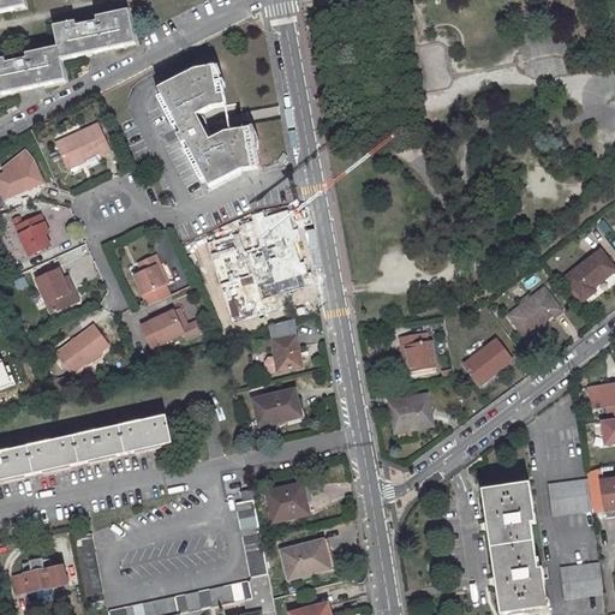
[(22,0),(0,0),(0,15),(25,10),(22,0)]
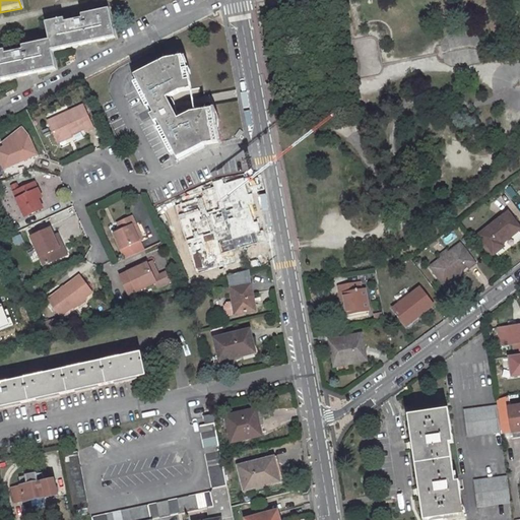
[(72,19),(46,24),(52,52),(123,38),(120,19),(118,10),(90,15),(90,20),(73,23),(72,19)]
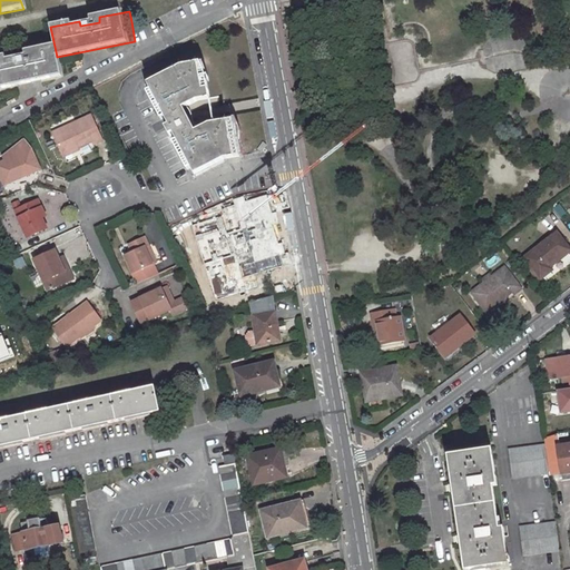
[(0,91),(59,79),(53,50),(25,56),(25,60),(6,64),(5,59),(0,59),(0,91)]
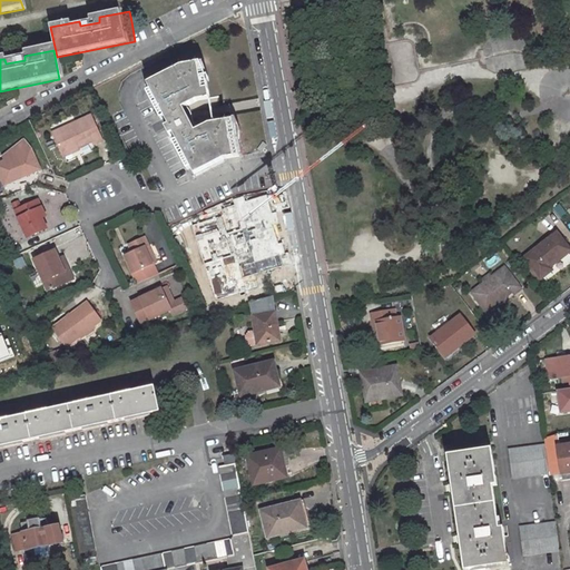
[(147,84),(149,89),(164,117),(168,125),(164,127),(168,136),(173,134),(176,141),(190,168),(194,175),(224,159),(234,157),(227,120),(209,125),(195,131),(183,108),(197,100),(209,98),(207,88),(203,89),(197,62),(182,66),(147,84)]
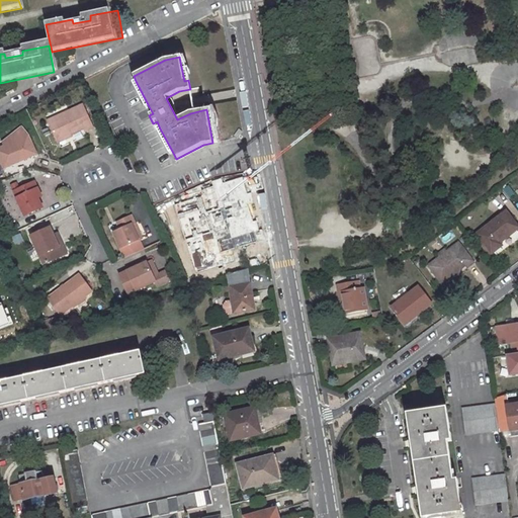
[(182,57),(179,57),(184,81),(188,80),(187,69),(182,57)]
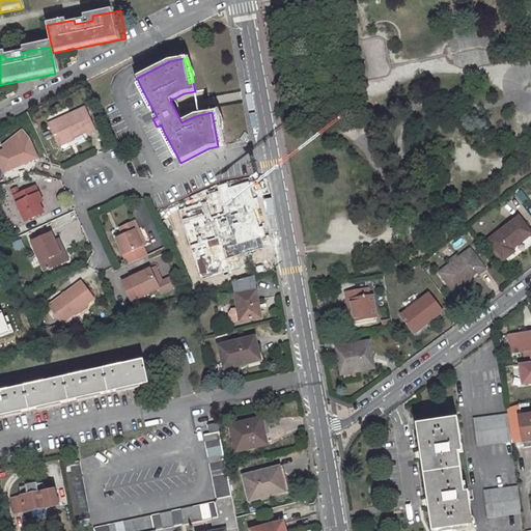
[(139,83),(136,85),(148,111),(152,109),(139,83)]
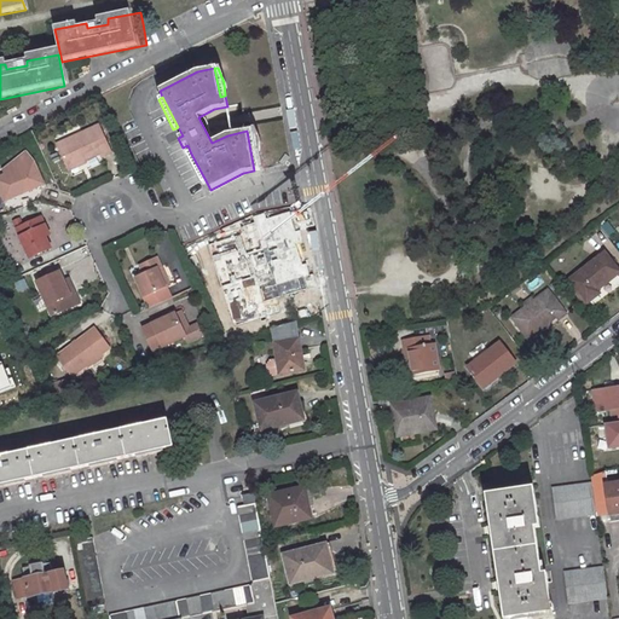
[(98,128),(57,146),(68,171),(99,156),(102,158),(111,155),(98,128)]
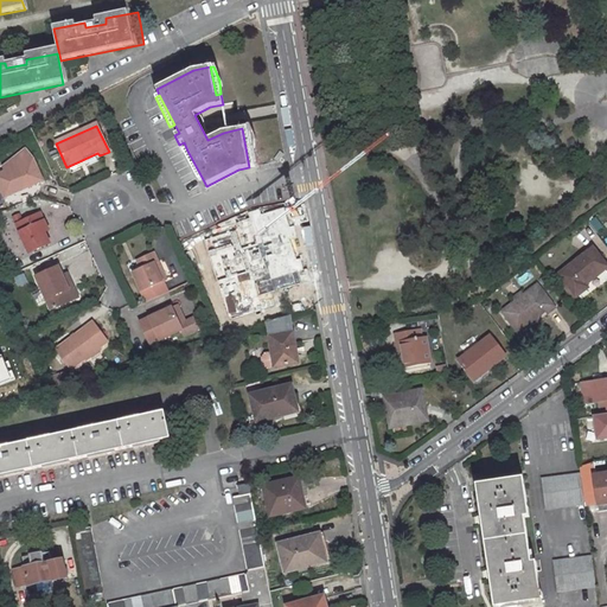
[(248,127),(242,128),(249,167),(255,166),(248,127)]
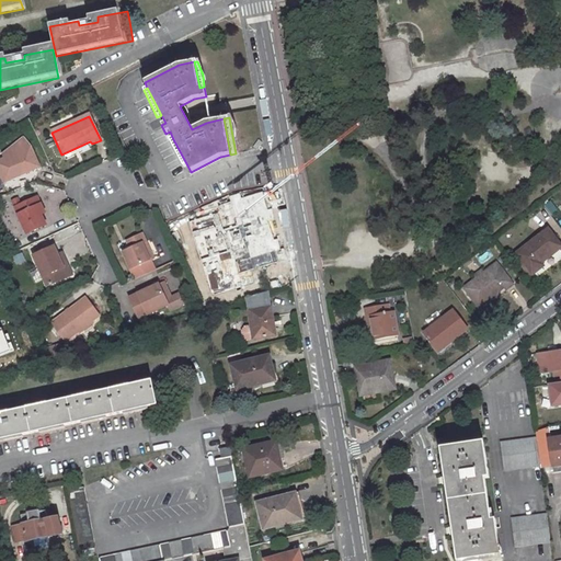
[(4,161),(0,162),(0,175),(3,182),(22,172),(23,175),(38,168),(29,149),(21,139),(2,157),(4,161)]
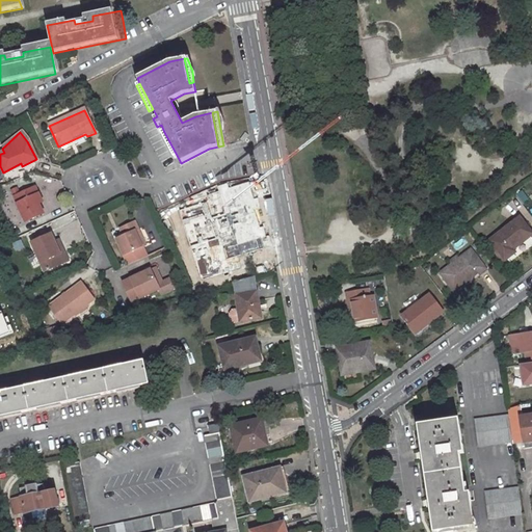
[(175,158),(178,157),(164,132),(161,133),(175,158)]
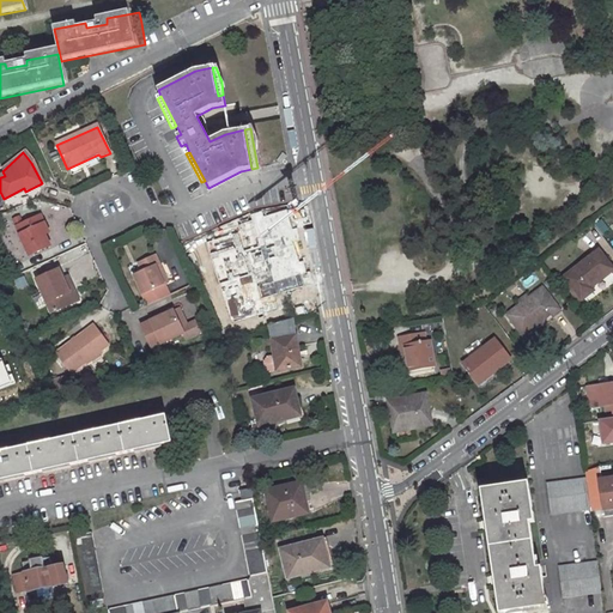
[(24,188),(4,199),(5,202),(25,192),(24,188)]
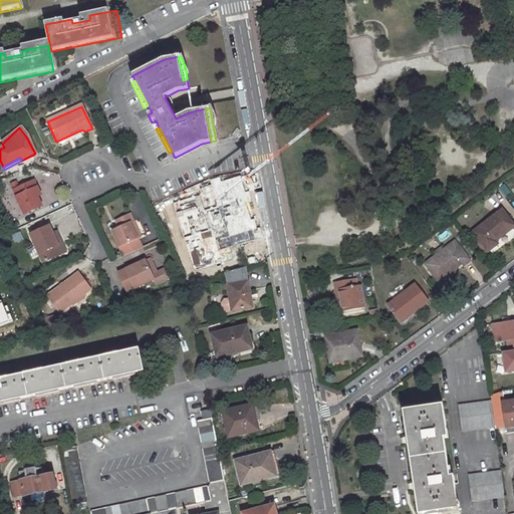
[(32,182),(12,193),(24,217),(41,208),(36,198),(32,191),(36,190),(32,182)]
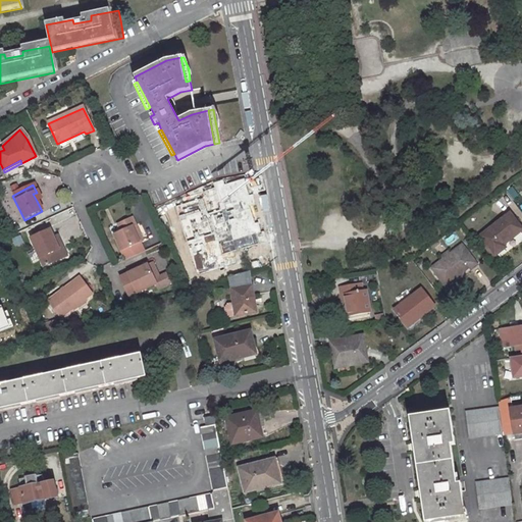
[(508,193),(514,200),(520,194),(513,188),(508,193)]
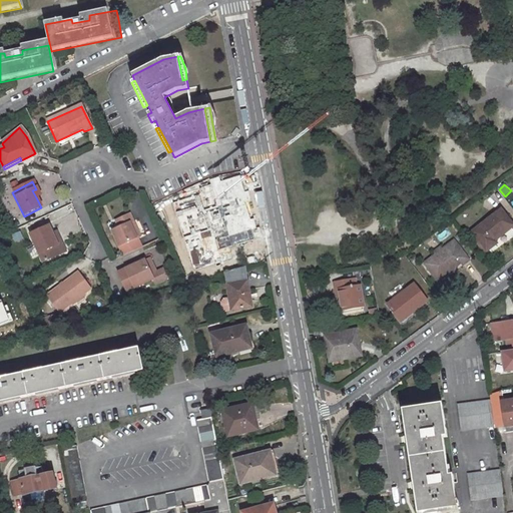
[(213,193),(192,204),(207,235),(225,226),(214,204),(217,202),(213,193)]
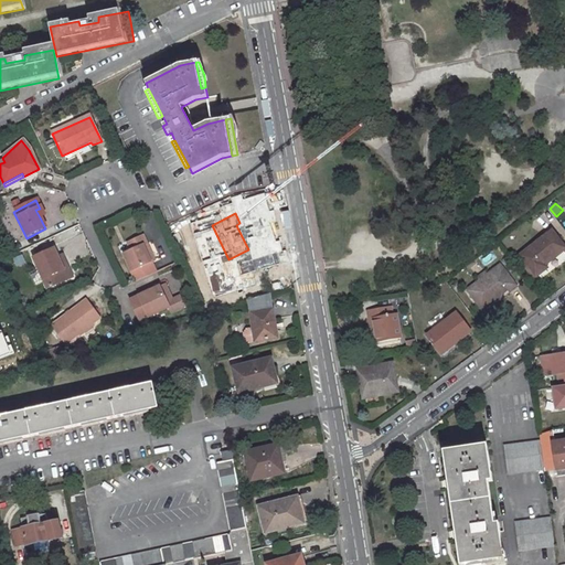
[(240,223),(236,225),(248,249),(255,246),(243,222),(240,223)]
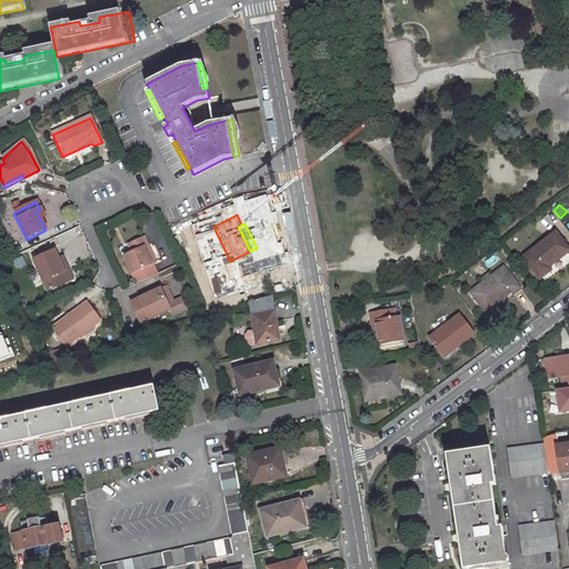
[(540,278),(550,269),(548,266),(568,250),(568,249),(555,231),(523,256),(540,278)]
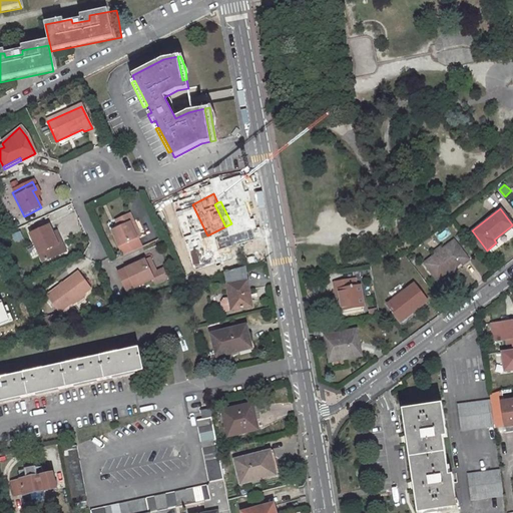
[(113,229),(126,257),(143,247),(138,237),(131,221),(134,220),(131,212),(116,219),(120,226),(113,229)]
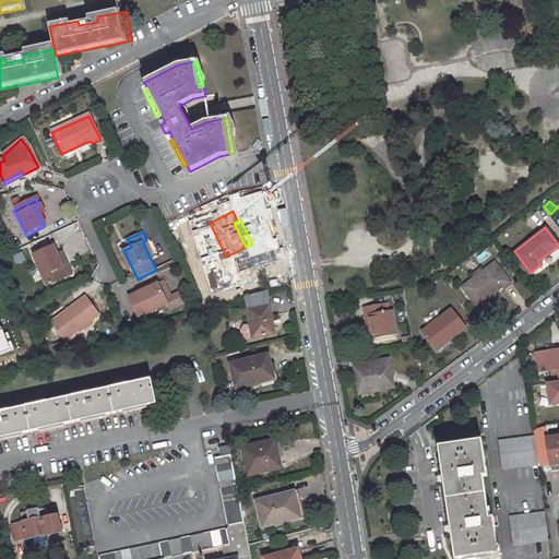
[(146,240),(143,241),(151,259),(154,257),(146,240)]
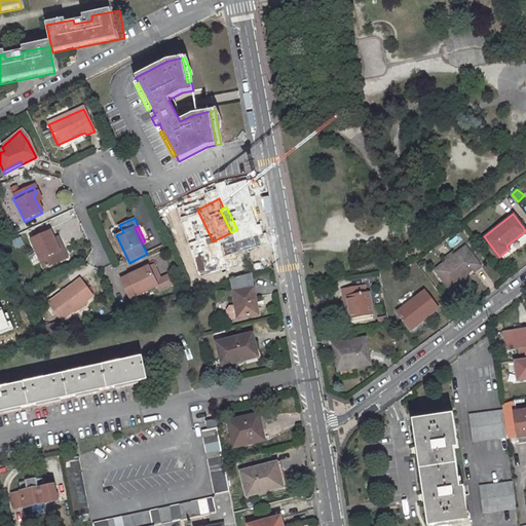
[(51,233),(32,242),(46,271),(65,262),(55,241),(51,233)]
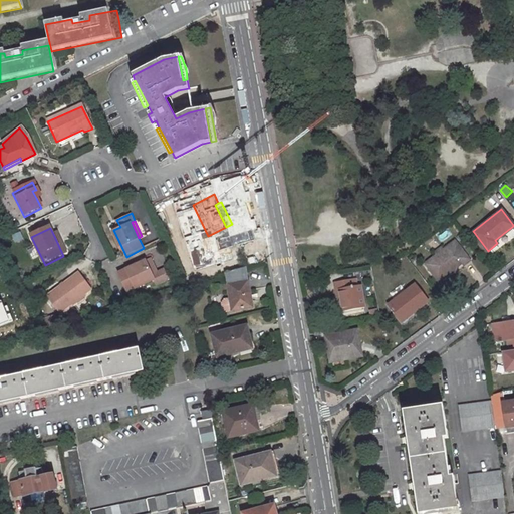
[(22,232),(15,235),(17,243),(25,240),(22,232)]
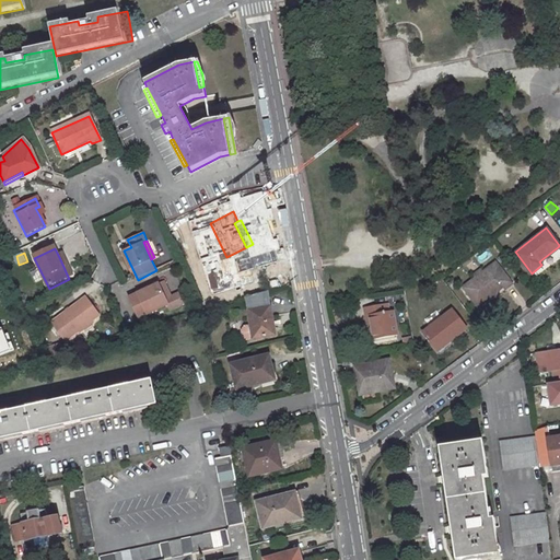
[(63,255),(59,257),(69,279),(74,277),(63,255)]
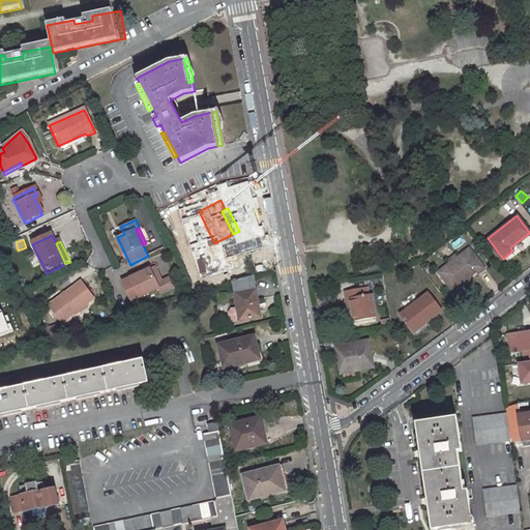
[(468,247),(438,272),(451,290),(471,274),(482,266),(468,247)]
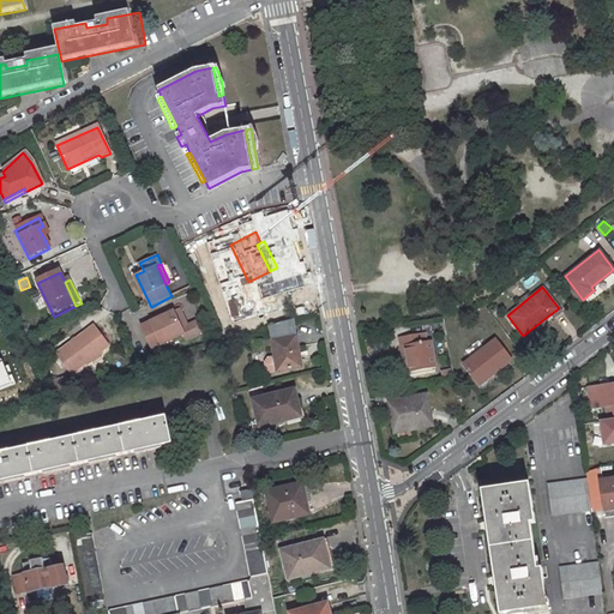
[(546,318),(548,320),(561,311),(559,308),(546,318)]
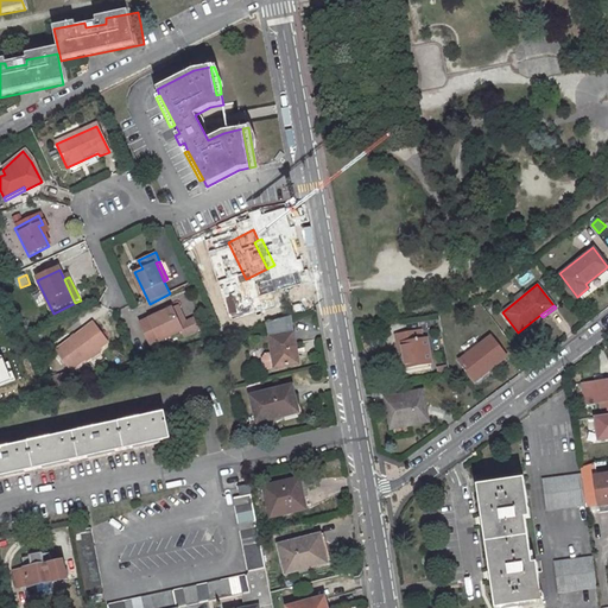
[(181,306),(175,310),(182,327),(188,323),(181,306)]
